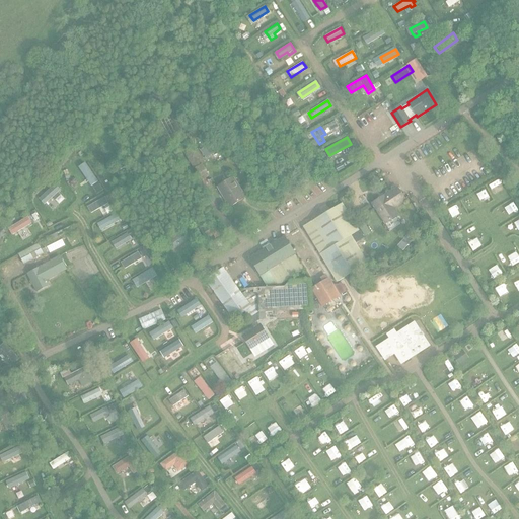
[(194,166),(202,179),(210,174),(201,161),(194,166)]
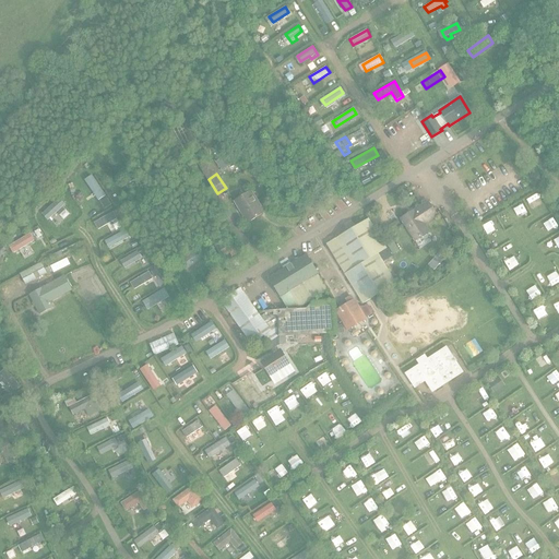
[(240,217),(261,205),(252,190),(245,194),(242,190),(229,198),(240,217)]
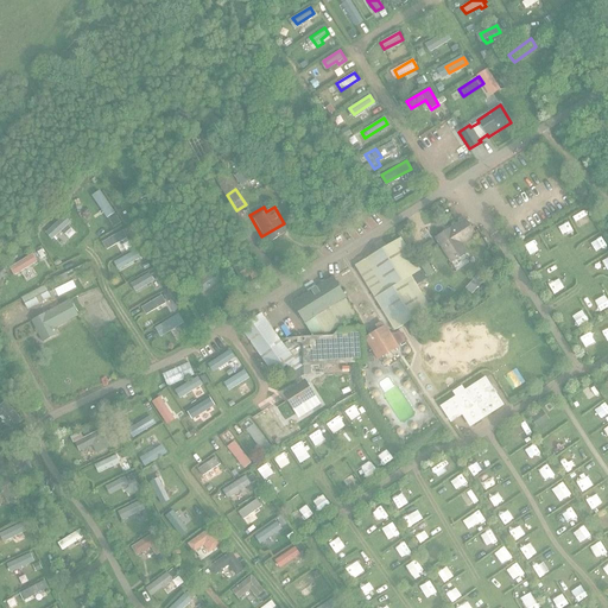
[(435,238),(451,263),(467,252),(461,244),(472,236),(468,229),(472,227),(466,219),(435,238)]
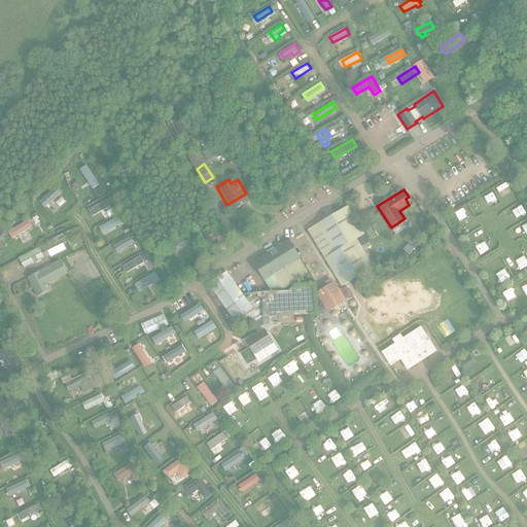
[(324,258),(342,286),(374,267),(356,239),(364,234),(347,206),(316,224),(332,253),(324,258)]
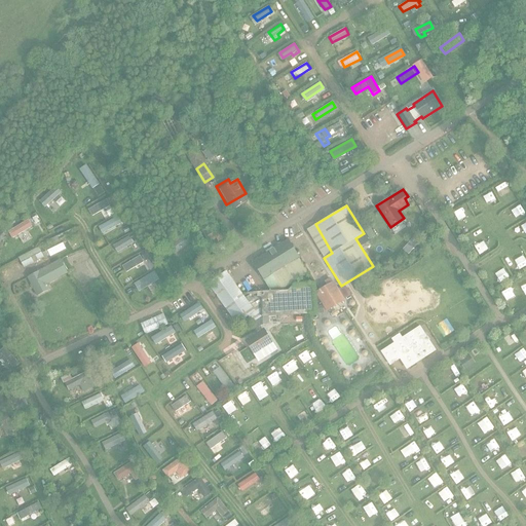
[(252,261),(263,279),(299,257),(288,238),(252,261)]
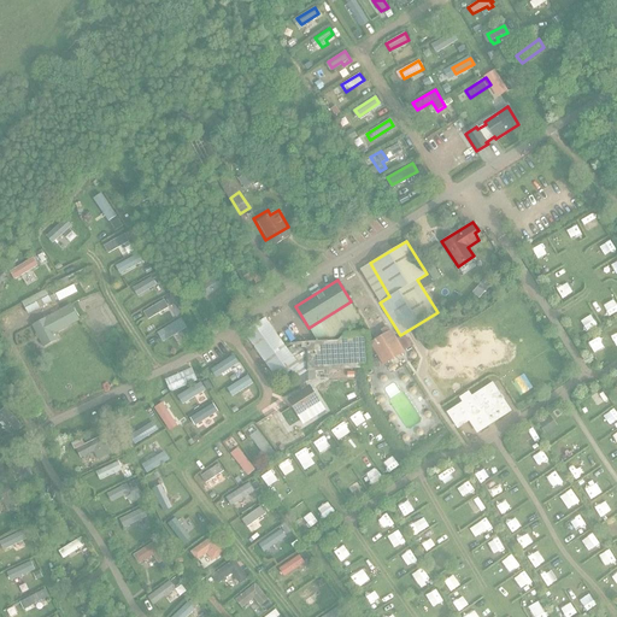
[(24,304),(29,315),(53,301),(48,291),(24,304)]
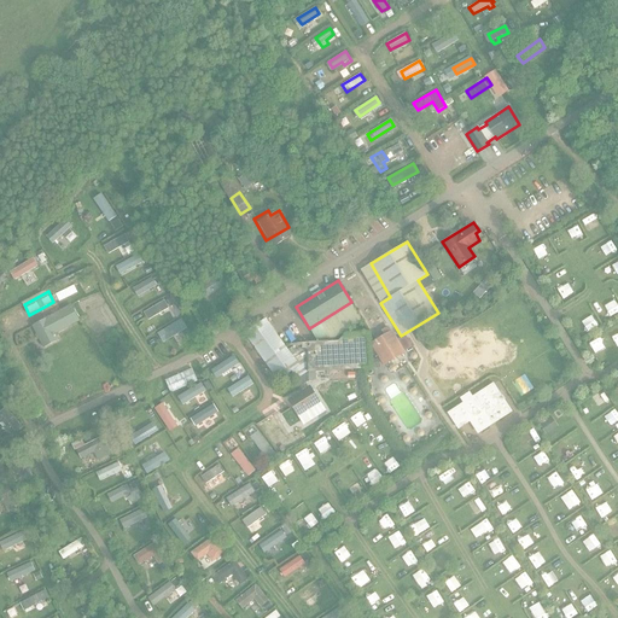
[(34,326),(45,349),(58,342),(54,334),(80,321),(73,307),(34,326)]
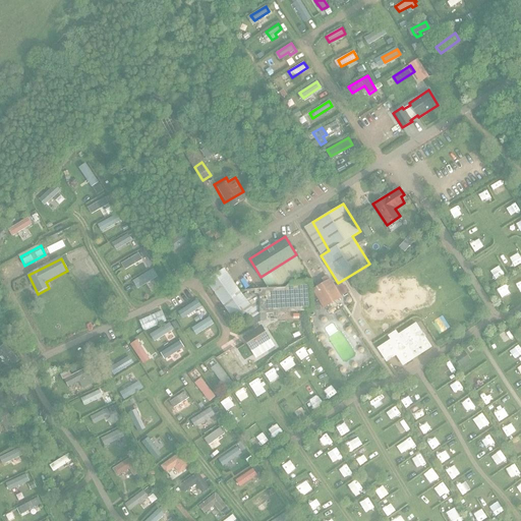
[(259,312),(259,300),(250,289),(242,295),(225,270),(226,270),(224,268),(206,281),(234,322),(245,313),(250,320),(259,312)]
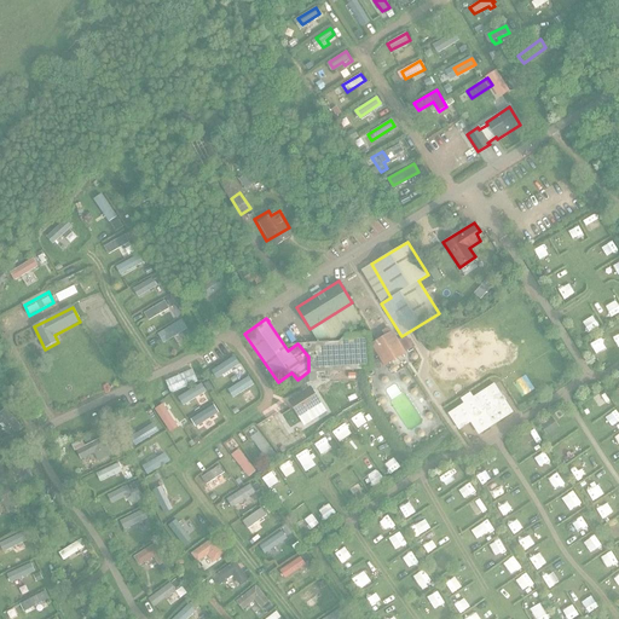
[(433,336),(426,323),(414,330),(421,343),(433,336)]
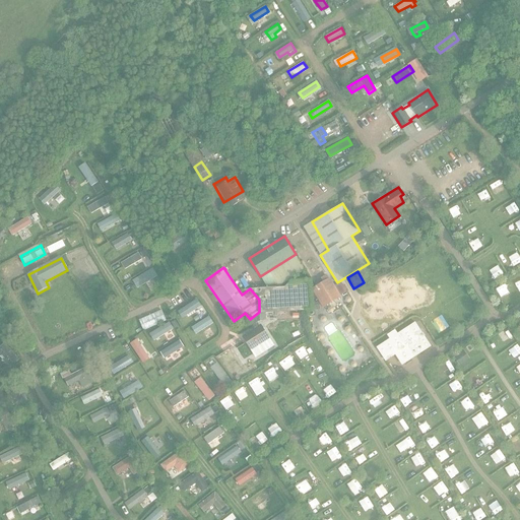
[(341,297),(330,277),(311,288),(323,308),(341,297)]
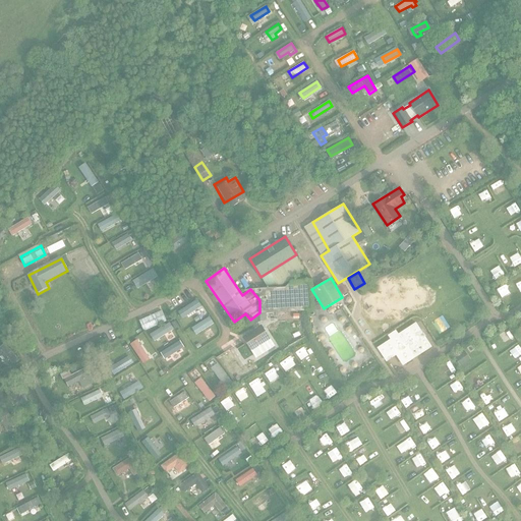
[(259,294),(259,300),(259,312),(312,309),(311,280),(291,281),(291,283),(285,288),(255,289),(255,293),(259,294)]
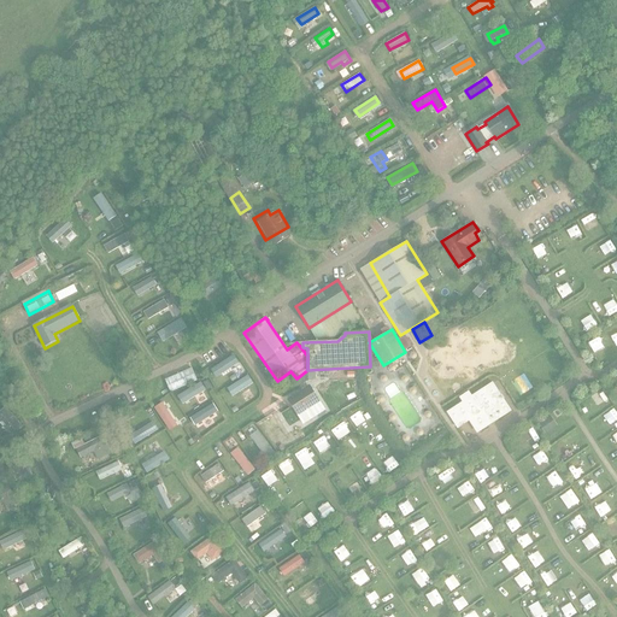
[(480,432),(504,416),(494,399),(500,394),(493,382),(447,412),(454,424),(469,416),(480,432)]
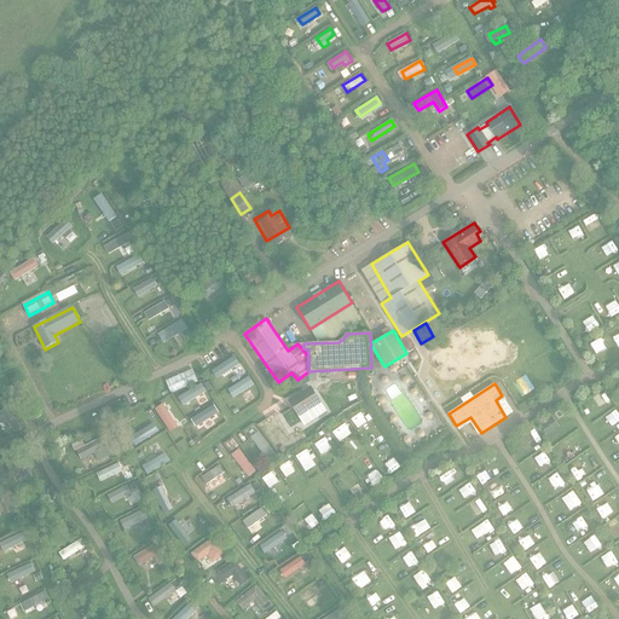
[(452,386),(452,393),(457,395),(463,392),(462,386),(457,383),(452,386)]
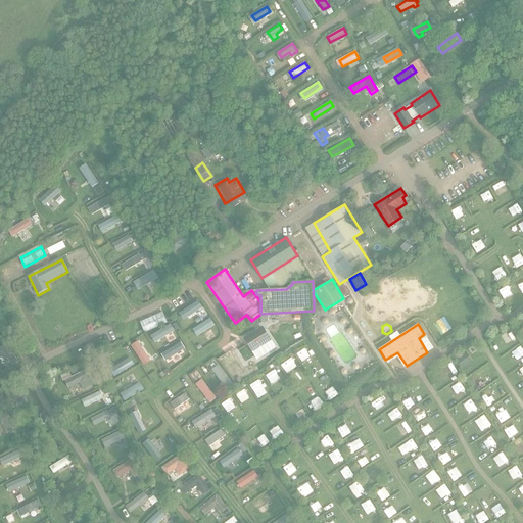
[(243,338),(252,352),(272,340),(263,326),(243,338)]
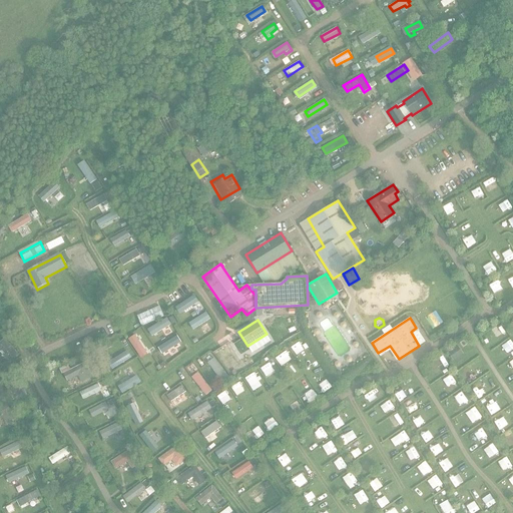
[(267,333),(273,342),(264,346),(265,349),(275,345),(282,340),(281,339),(282,339),(270,323),(266,326),(270,331),(267,333)]
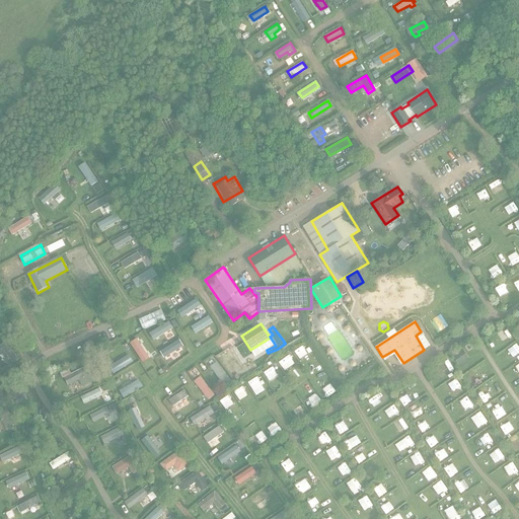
[(462,349),(452,356),(458,365),(468,358),(462,349)]
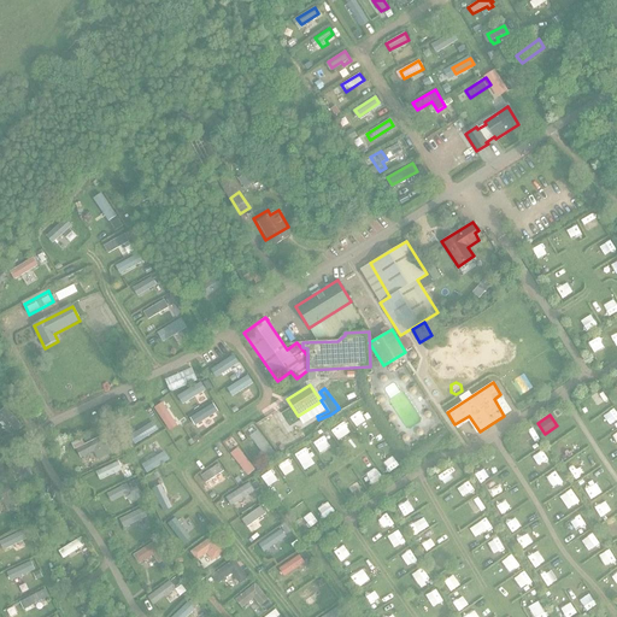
[(299,554),(278,569),(285,576),(304,563),(299,554)]
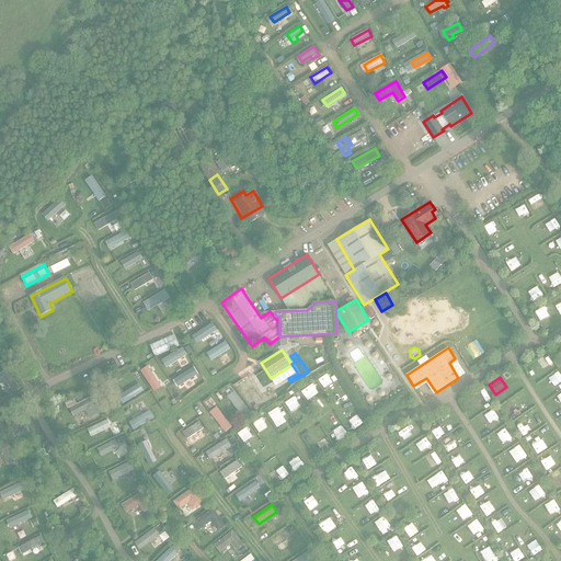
[(288,529),(272,540),(276,547),(293,535),(288,529)]
